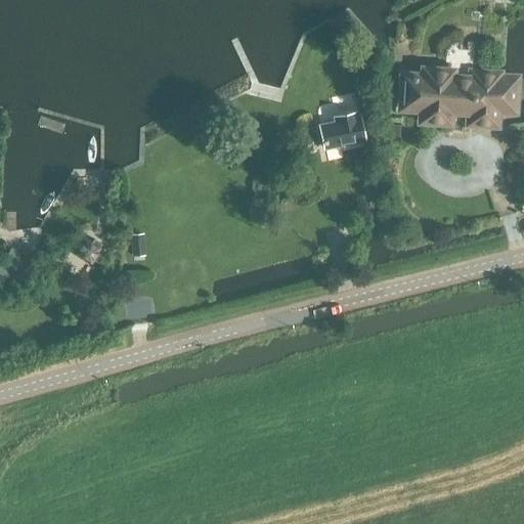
[(421,110),(420,121),(450,123),(451,112),(469,113),(468,124),(497,126),(498,111),(516,112),(518,77),(500,76),(500,72),(471,71),(471,77),(453,76),(453,70),(423,68),(423,75),(402,73),(400,108),(421,110)]
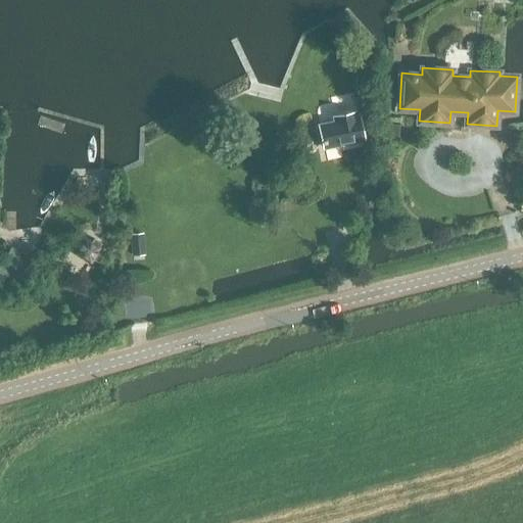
[(335,122),(320,125),(325,147),(365,138),(360,116),(357,116),(355,111),(334,116),(335,122)]
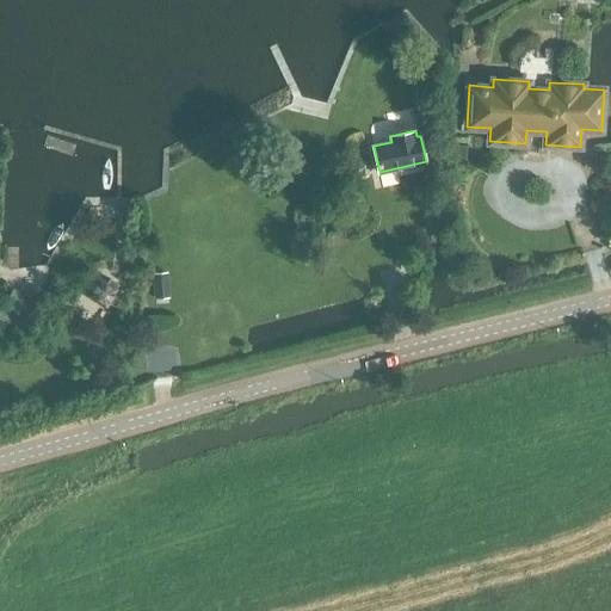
[(457,144),(456,159),(466,160),(467,146),(457,144)]
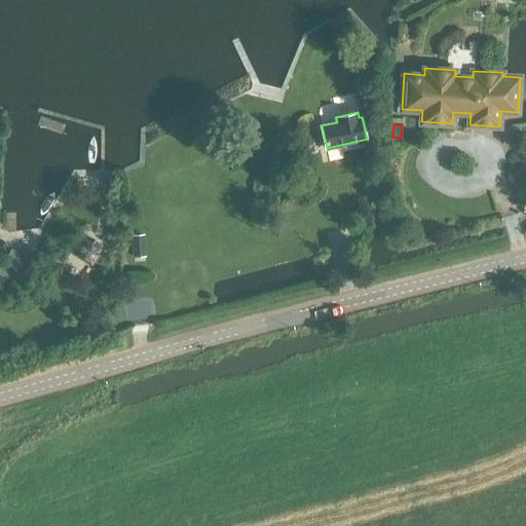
[(144,234),(132,234),(133,256),(145,254),(144,234)]
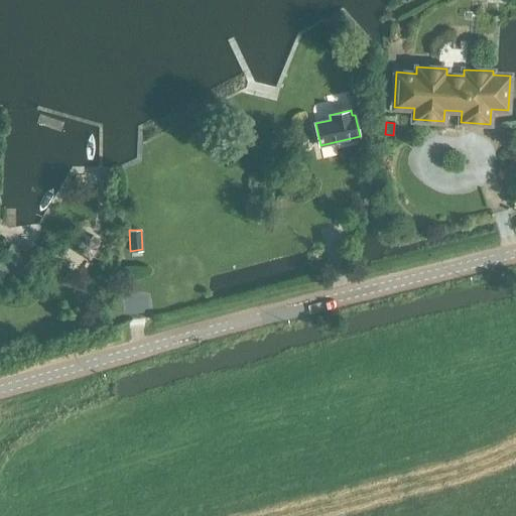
[(84,234),(74,249),(89,259),(99,244),(84,234)]
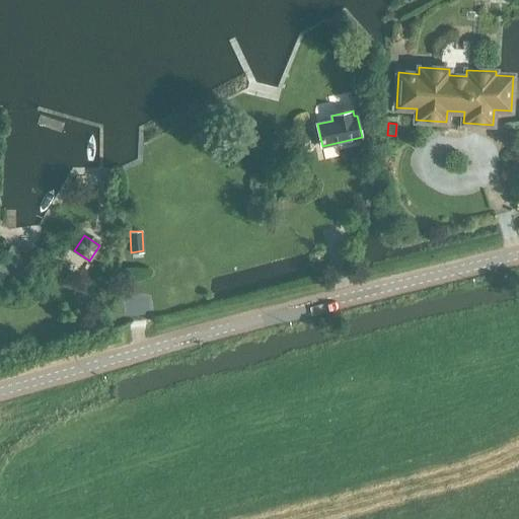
[(11,246),(0,268),(0,278),(18,288),(33,258),(11,246)]
